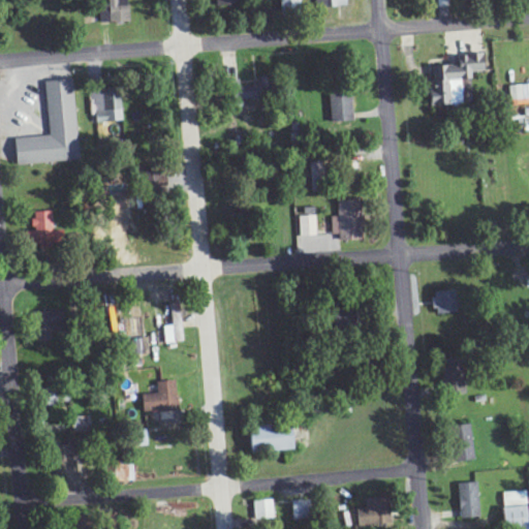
[(131,1),(101,1),(102,23),(131,23),(131,1)]
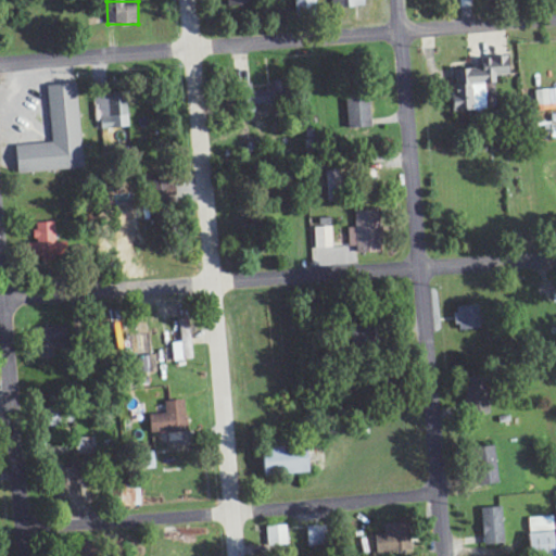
[(508,76),(507,57),(478,60),(479,70),(453,72),(455,104),(446,105),(446,113),(484,110),(482,85),(490,85),(490,77),(508,76)]
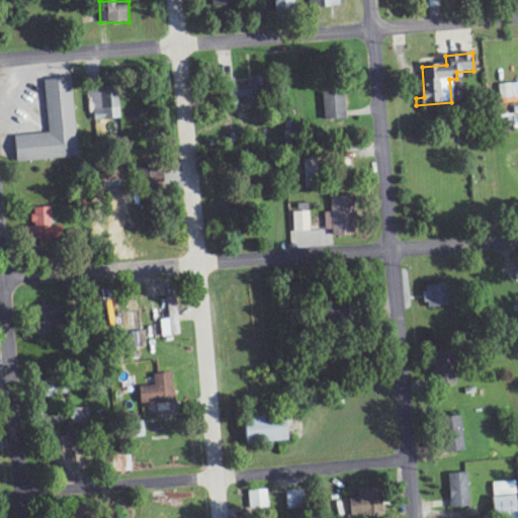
[(235,97),(265,97),(265,76),(254,76),(255,84),(235,84),(235,97)]
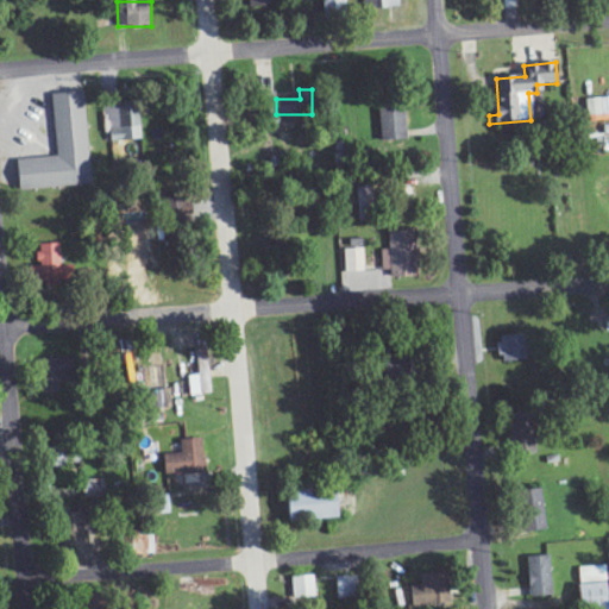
[(20,190),(93,186),(86,92),(52,94),(57,157),(18,159),(20,190)]
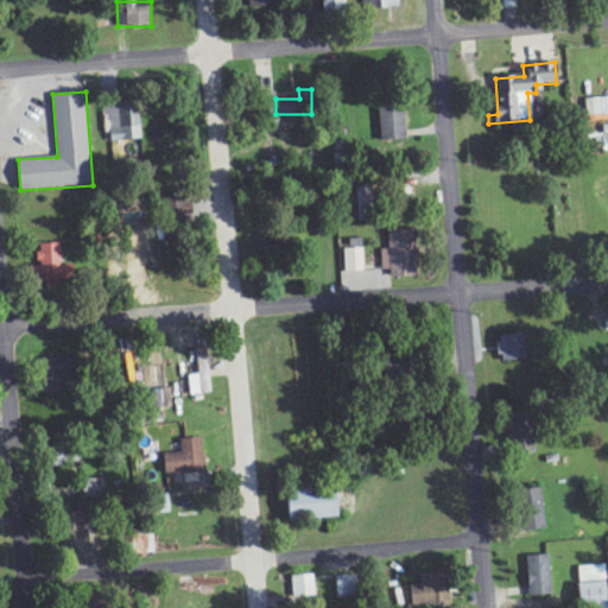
[(584,115),(607,114),(607,97),(583,99),(584,115)]
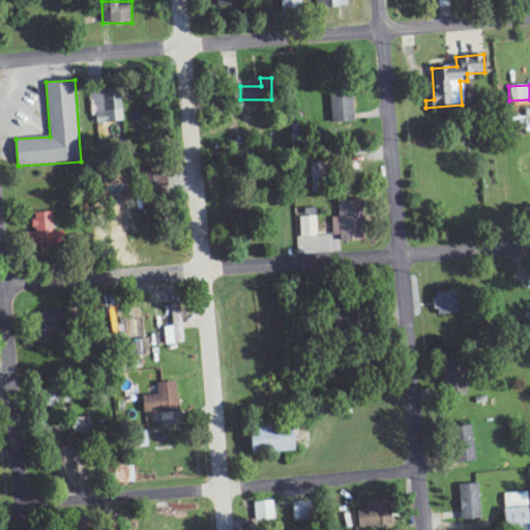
[(98,123),(124,122),(122,89),(90,91),(91,116),(97,116),(98,123)]
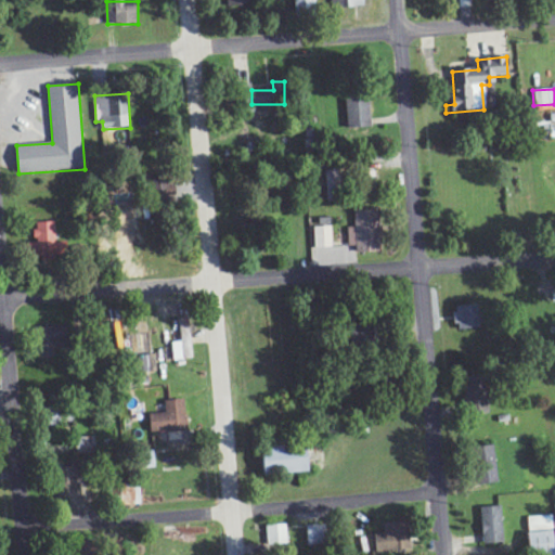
[(373,128),(372,95),(347,95),(348,129),(373,128)]
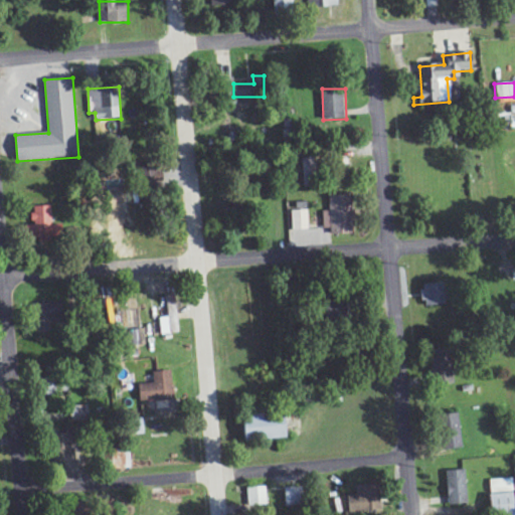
[(160,164),(141,164),(142,201),(161,201),(160,164)]
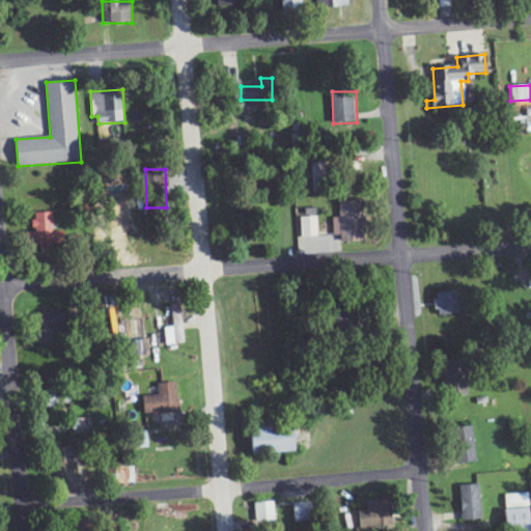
[(342,242),(365,242),(363,201),(340,202),(341,218),(334,218),(335,236),(342,235),(342,242)]
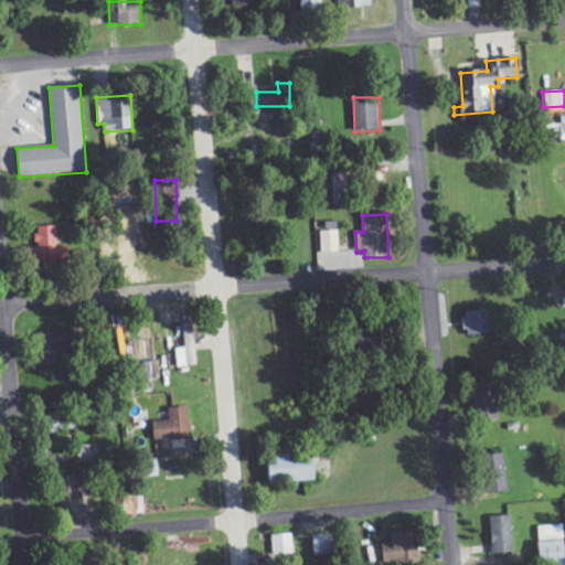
[(59,226),(36,226),(36,248),(34,248),(34,266),(72,265),(72,246),(60,247),(59,226)]
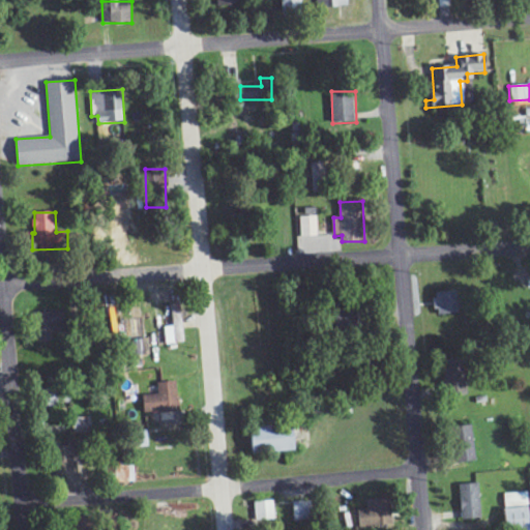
[(302,237),(319,237),(318,216),(301,217),(302,237)]
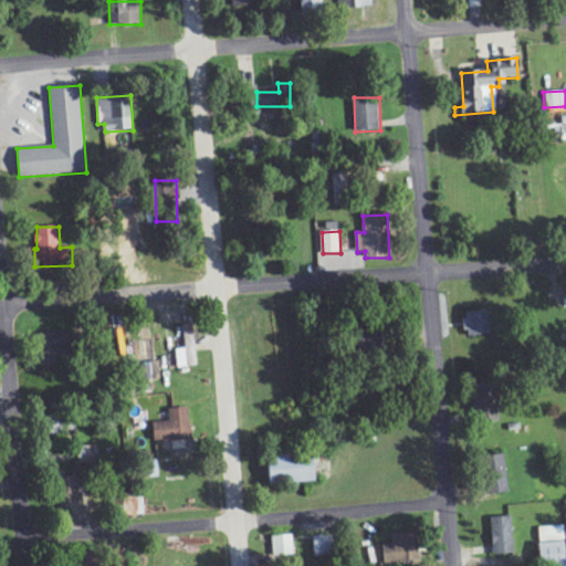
[(491,336),(490,312),(465,313),(465,331),(470,331),(470,336),(491,336)]
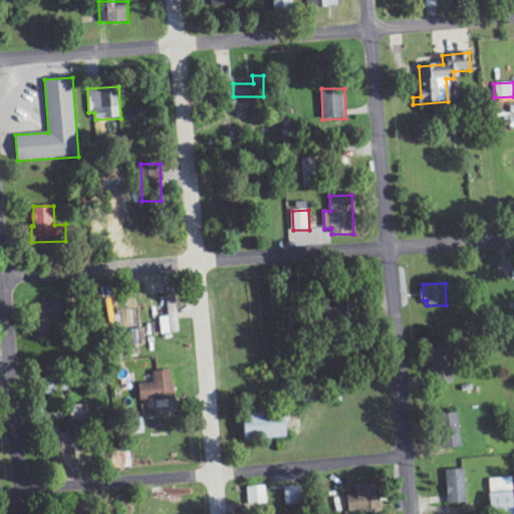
[(162,334),(179,333),(178,296),(169,296),(170,317),(162,317),(162,334)]
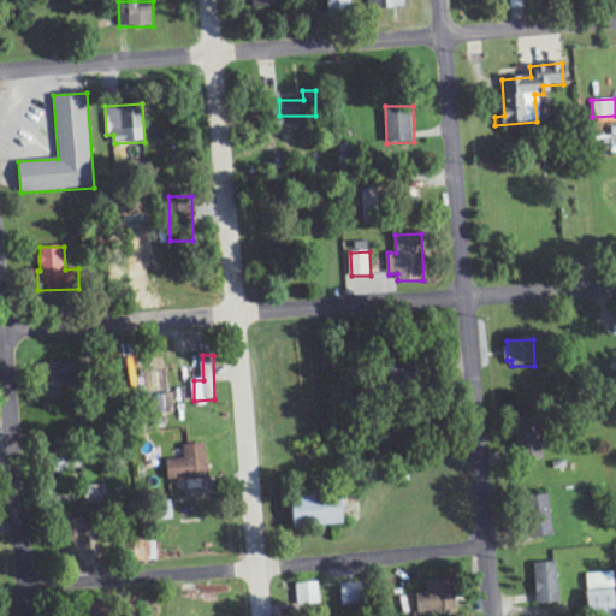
[(77,363),(52,363),(52,386),(77,388),(77,363)]
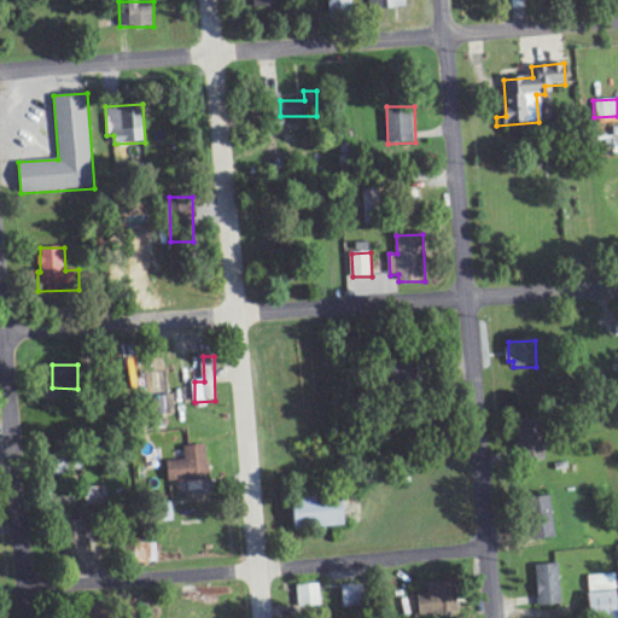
[(523,419),(524,454),(549,453),(548,418),(523,419)]
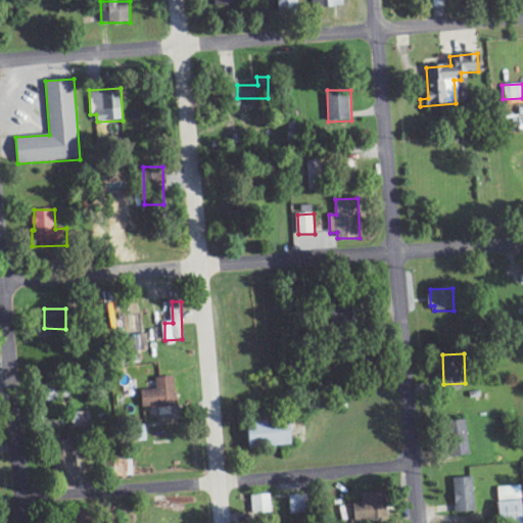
[(143,408),(177,407),(177,378),(156,378),(156,390),(142,390),(143,408)]
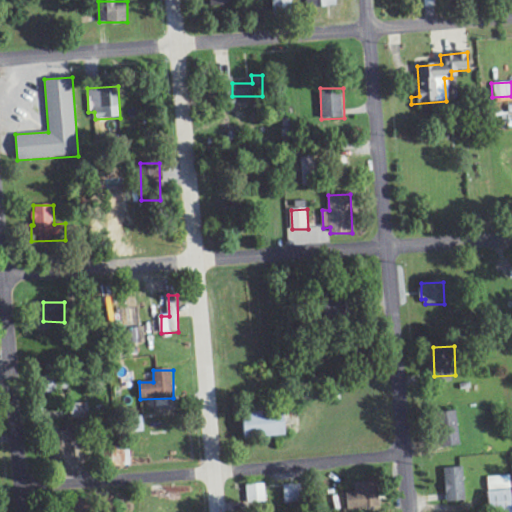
[(248,438),(291,437),(290,412),(247,414),(248,438)]
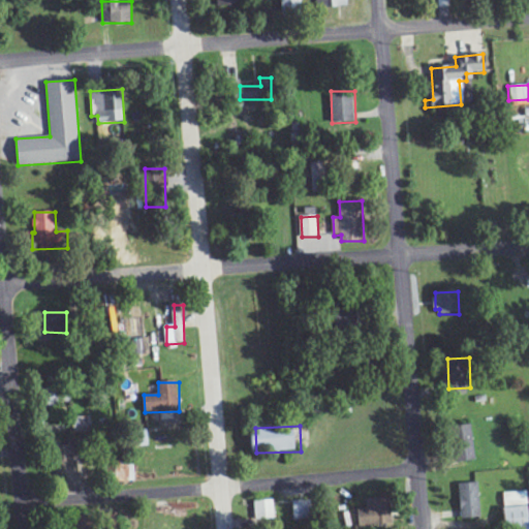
[(461,428),(464,445),(473,443),(469,427),(461,428)]
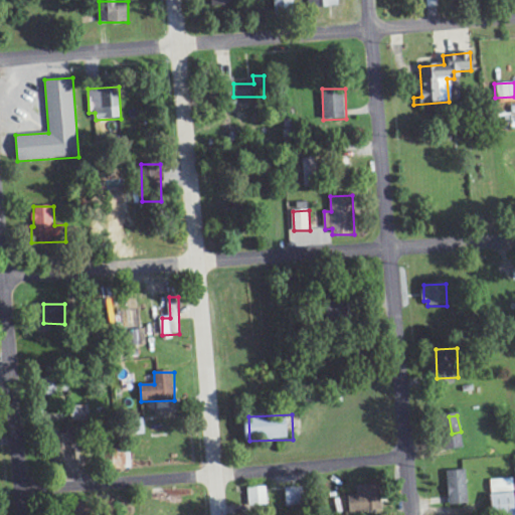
[(449,505),(469,504),(467,471),(447,472),(449,505)]
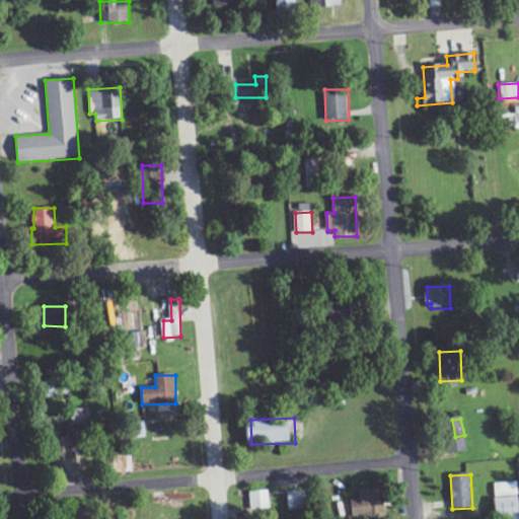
[(518,518),(517,483),(491,484),(491,499),(488,499),(488,518),(518,518)]
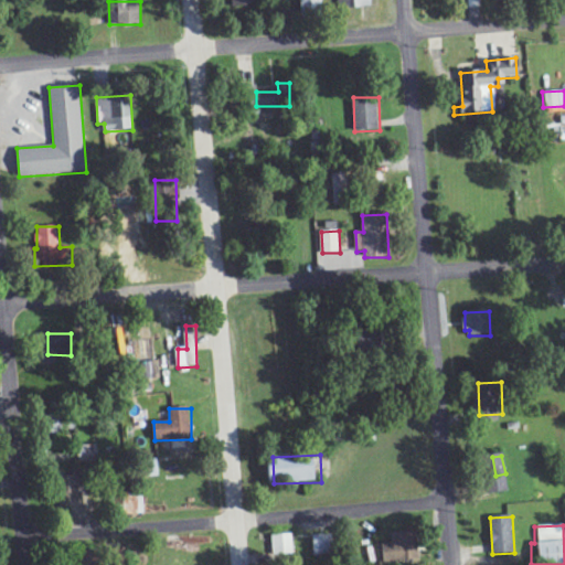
[(382,544),(383,564),(419,562),(418,532),(392,533),(392,544),(382,544)]
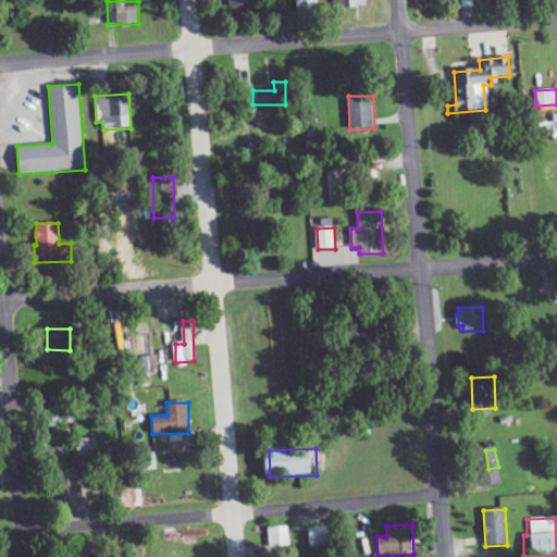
[(291,547),(289,527),(268,528),(269,548),(291,547)]
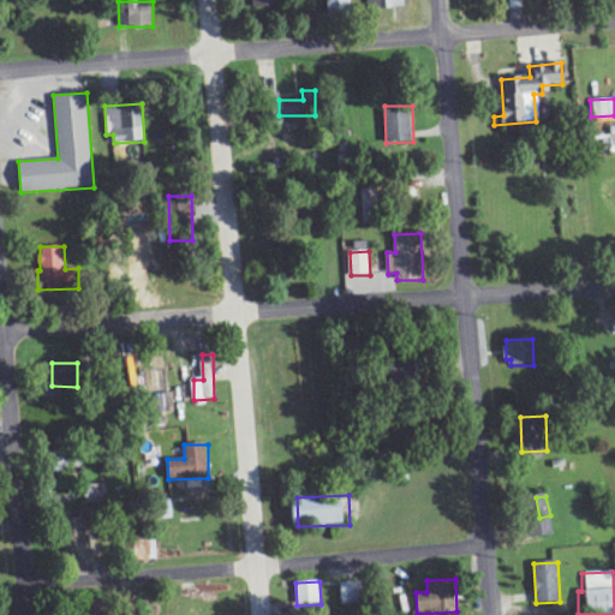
[(362,581),(342,583),(344,604),(363,603),(362,581)]
